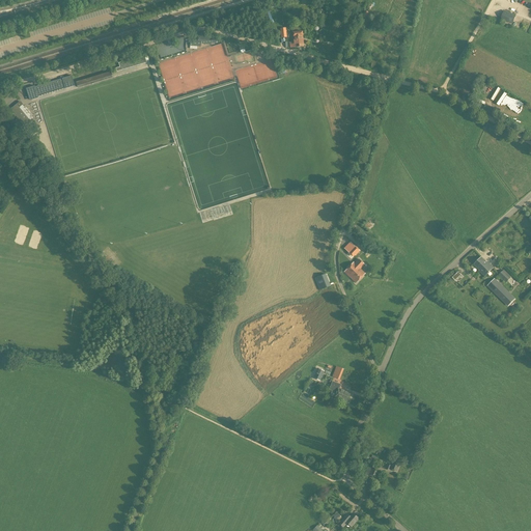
[(269,21),(275,19),(273,9),(267,10),(269,21)]
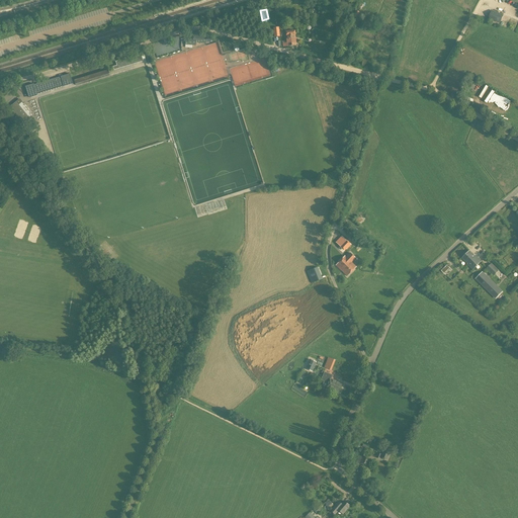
[(489,18),(500,23),(503,15),(492,10),(489,18)]
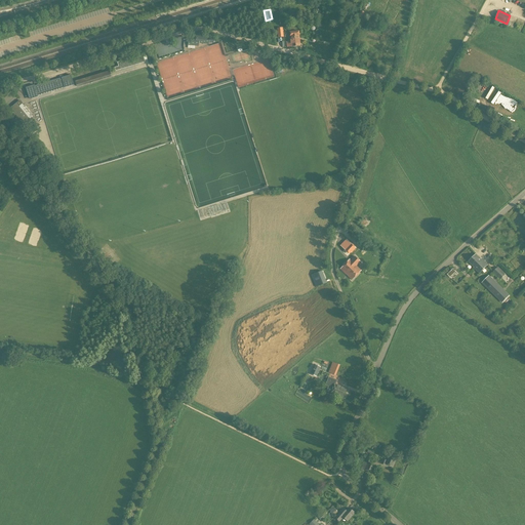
[(290,40),(290,42),(286,42),(287,47),(300,46),(299,39),(298,31),(289,32),(290,40)]
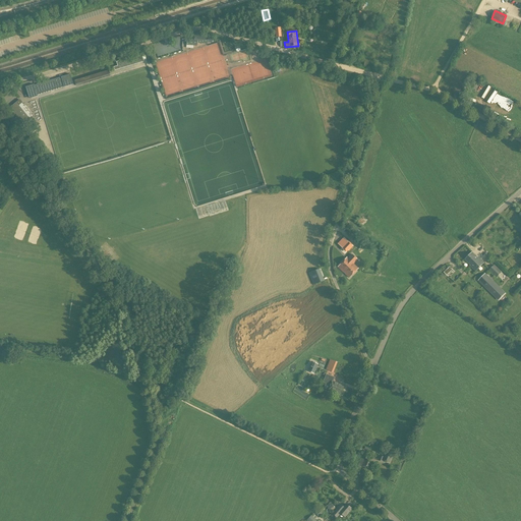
[(208,44),(208,43),(212,43),(213,38),(208,38),(208,37),(191,36),(191,38),(186,38),(186,45),(197,46),(197,44),(208,44)]
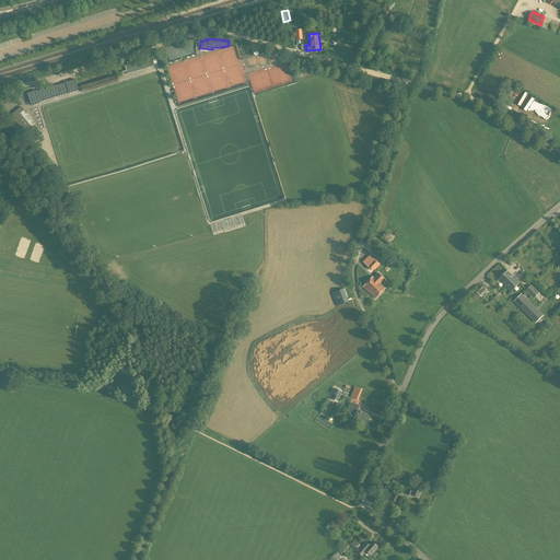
[(125,67),(126,71),(123,72),(124,76),(127,74),(147,69),(154,67),(152,58),(125,67)]
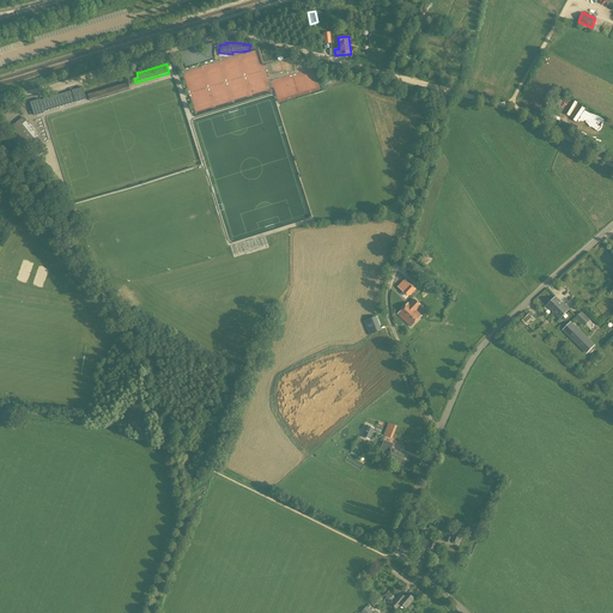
[(44,113),(86,99),(83,87),(41,101),(40,99),(30,103),(34,116),(44,114),(44,113)]
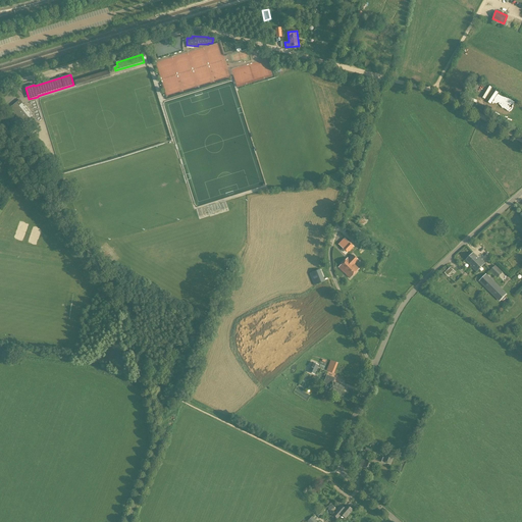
[(480,85),(485,87),(486,85),(480,81),(479,83),(477,81),(473,88),(477,91),(480,85)]
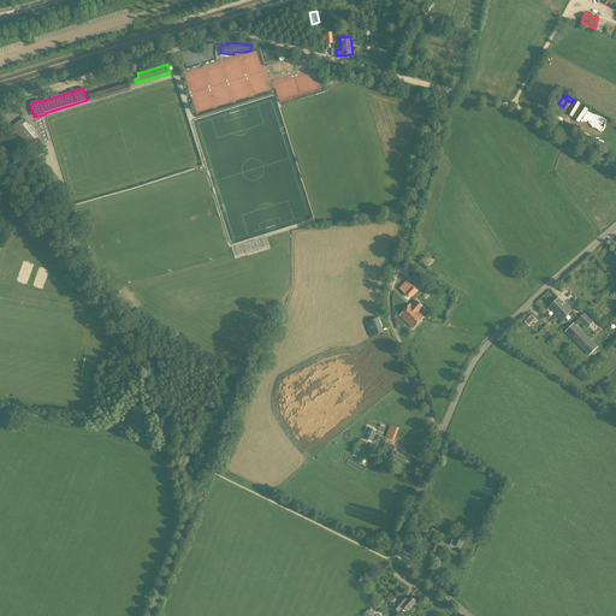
[(27,122),(22,125),(19,122),(10,128),(19,138),(17,141),(23,149),(28,146),(33,152),(37,147),(33,142),(35,140),(37,137),(27,122)]
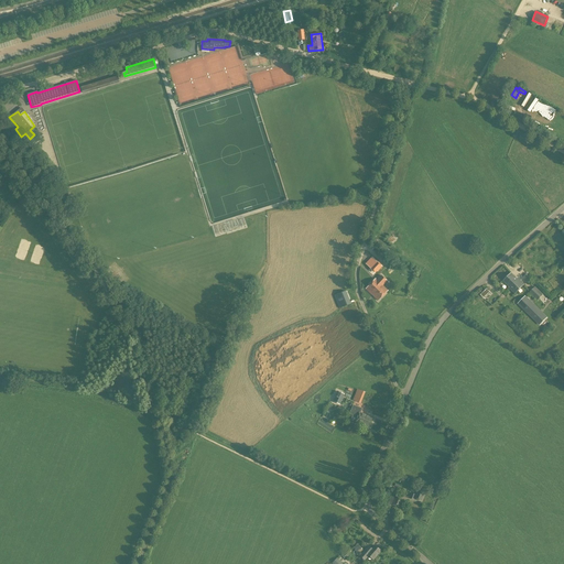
[(65,217),(74,210),(69,204),(60,210),(65,217)]
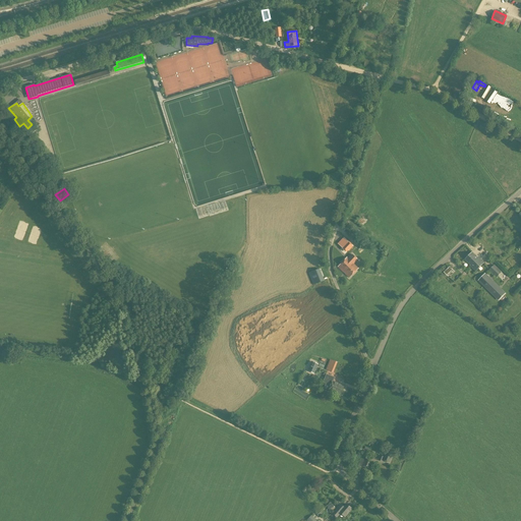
[(336,247),(342,254),(352,243),(346,236),(336,247)]
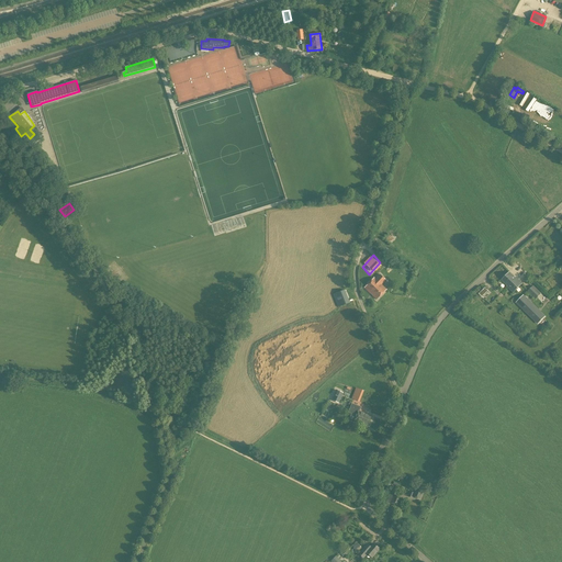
[(521,283),(515,278),(509,272),(502,280),(508,287),(507,287),(513,292),(521,283)]
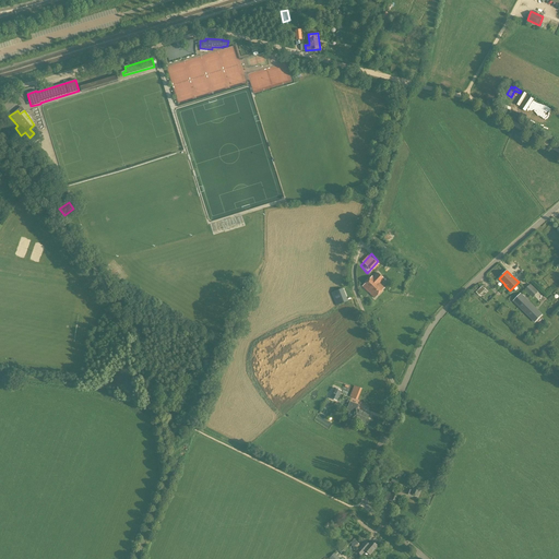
[(371,276),(363,286),(365,288),(375,298),(383,288),(384,288),(378,283),(382,277),(378,273),(372,277),(371,277),(372,276),(371,276)]
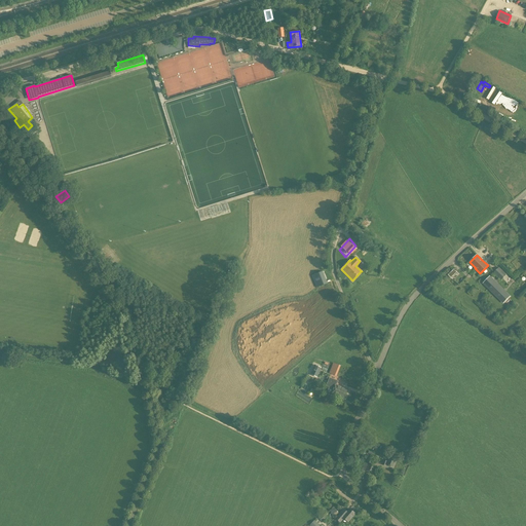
[(493,273),(501,280),(506,275),(499,267),(493,273)]
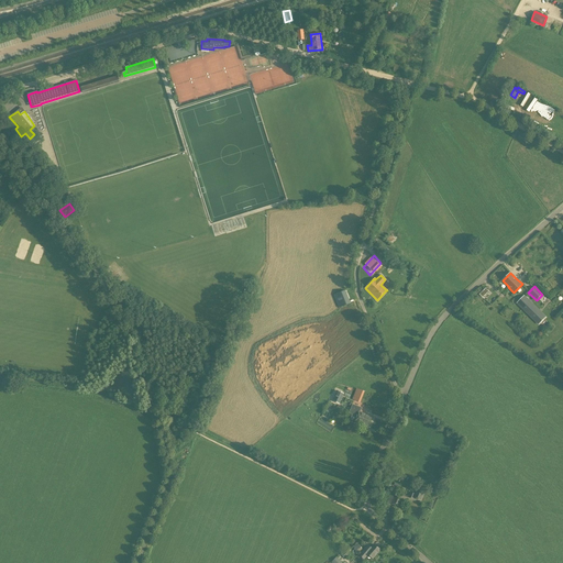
[(339,308),(350,304),(345,290),(333,295),(339,308)]
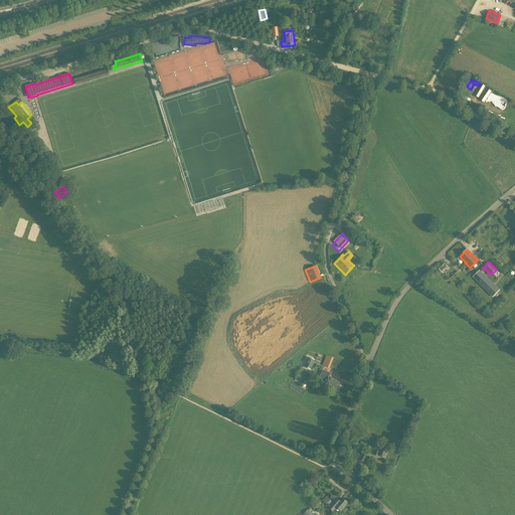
[(480,272),(473,278),(493,297),(499,290),(480,272)]
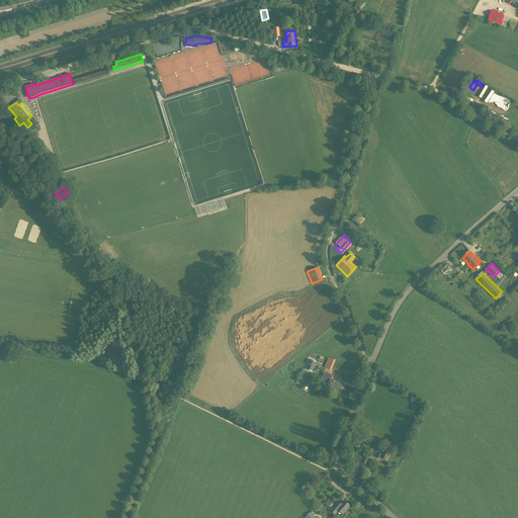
[(328,357),(326,368),(333,370),(336,359),(328,357)]
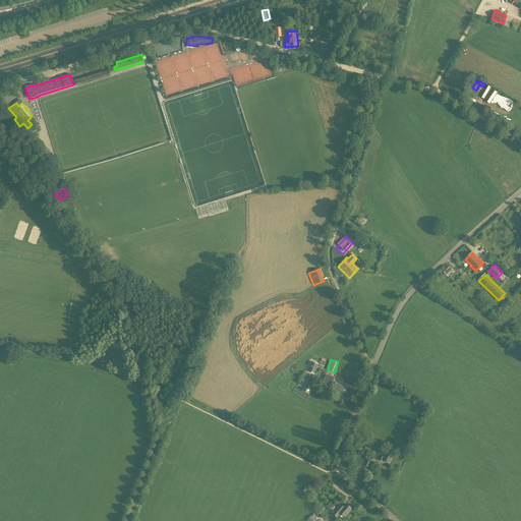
[(313,373),(319,364),(311,361),(309,368),(307,367),(306,369),(308,370),(307,371),(313,373)]
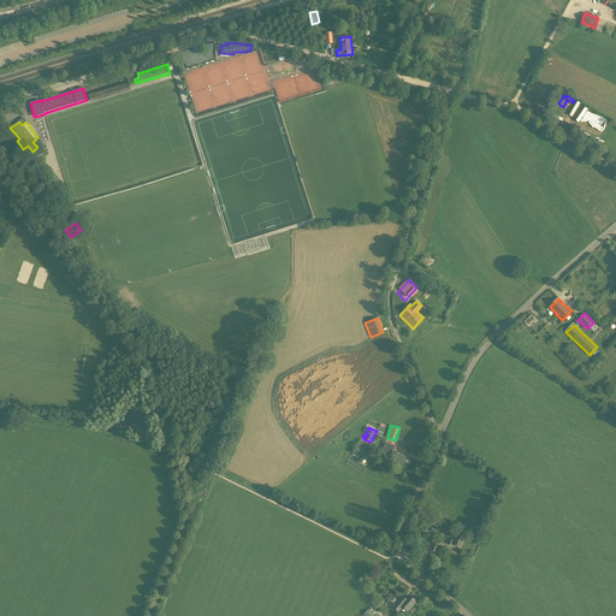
[(407,456),(394,451),(395,446),(385,443),(381,452),(386,454),(384,460),(388,461),(402,467),(407,456)]
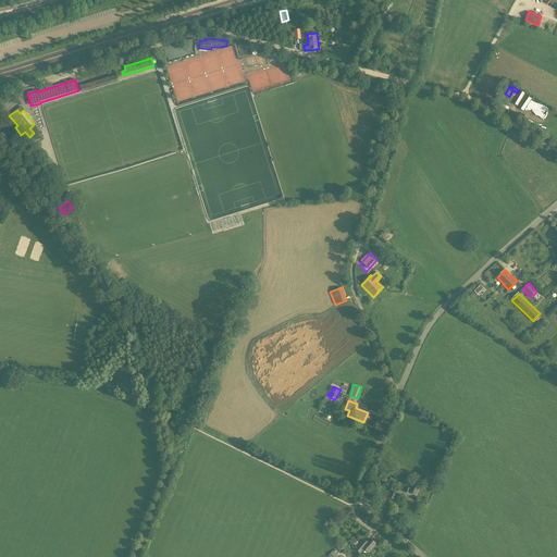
[(394,480),(398,470),(392,467),(386,477),(394,480)]
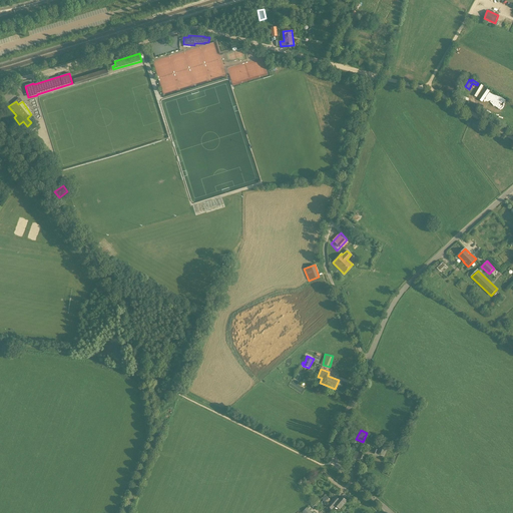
[(380,443),(378,450),(374,449),(373,453),(376,455),(377,454),(383,456),(387,446),(380,443)]
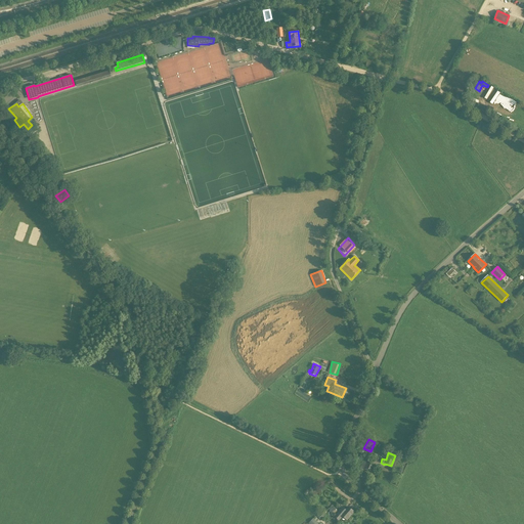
[(370,466),(365,464),(363,470),(372,473),(375,465),(372,464),(370,466)]
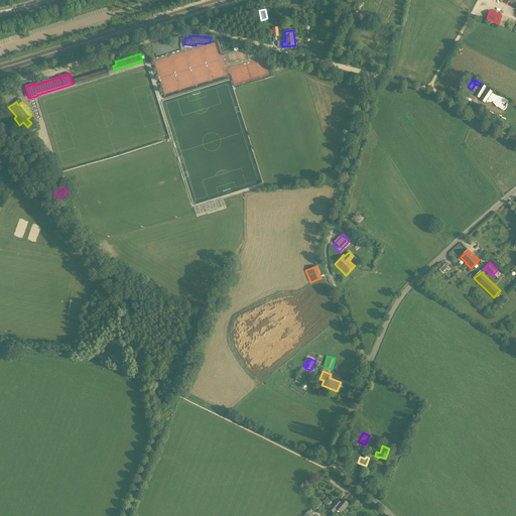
[(343,499),(340,502),(337,499),(329,509),(334,513),(338,509),(341,512),(348,504),(343,499)]
